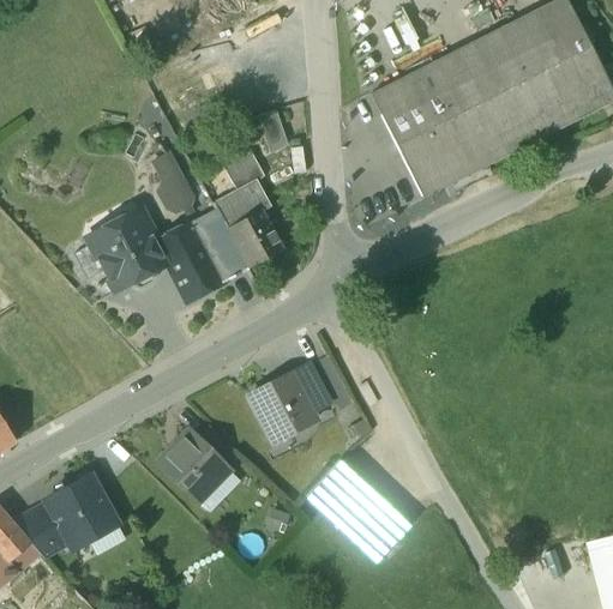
[(612,88),(568,0),(552,0),(436,59),(488,162),(612,98),(612,88)]
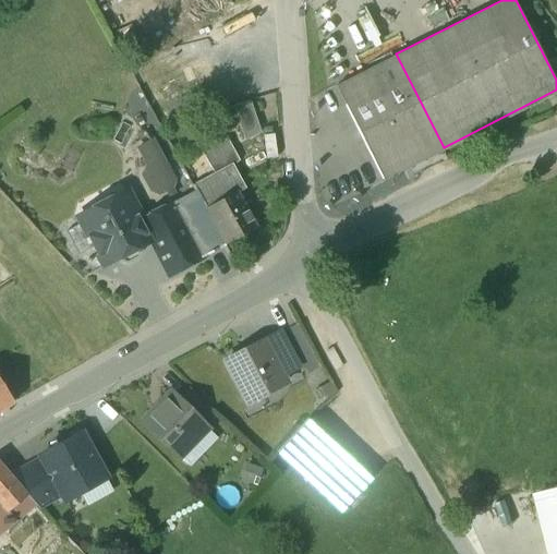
[(396,53),(337,84),(385,177),(444,147),(396,53)]
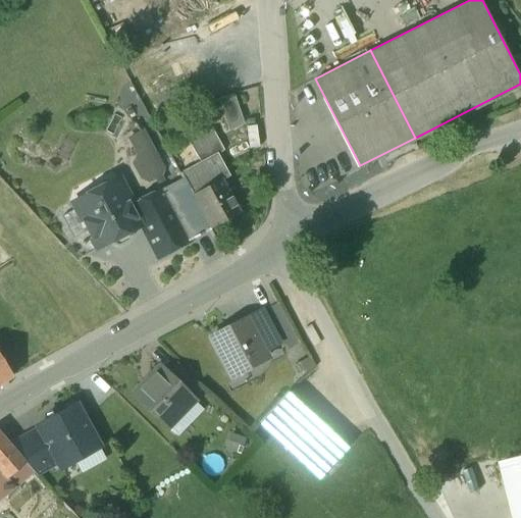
[(235,92),(219,96),(229,127),(245,120),(235,92)]
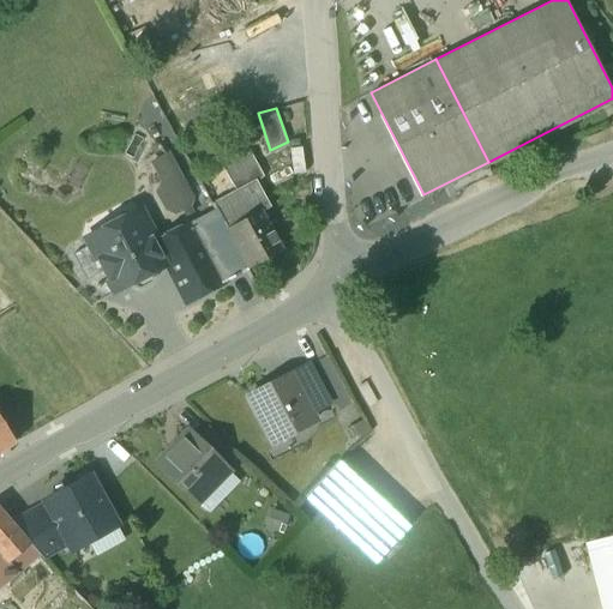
[(251,149),(223,164),(236,187),(257,176),(257,178),(264,174),(251,149)]
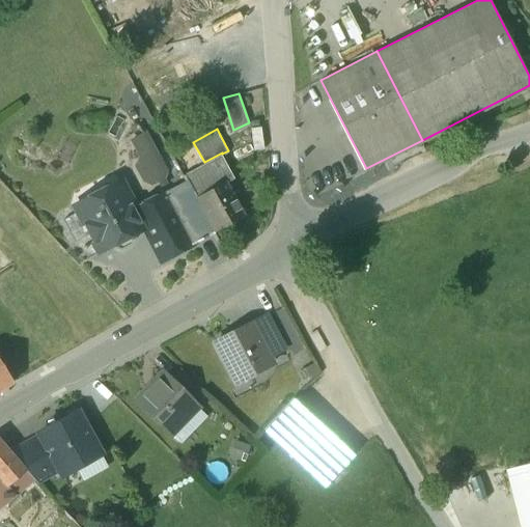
[(204,162),(184,173),(216,229),(246,214),(227,181),(234,176),(222,154),(222,153),(204,162)]
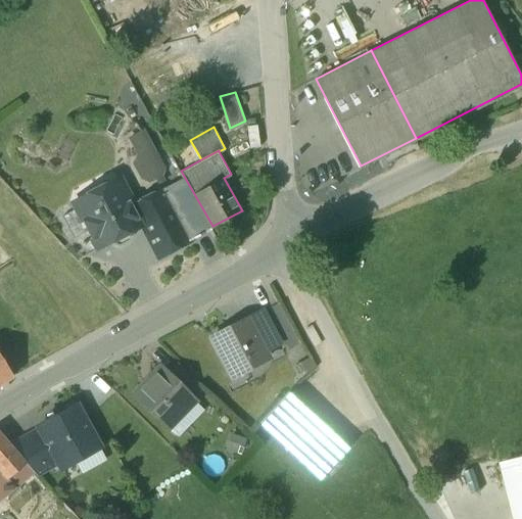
[(212,226),(181,171),(161,181),(192,238),(212,226)]
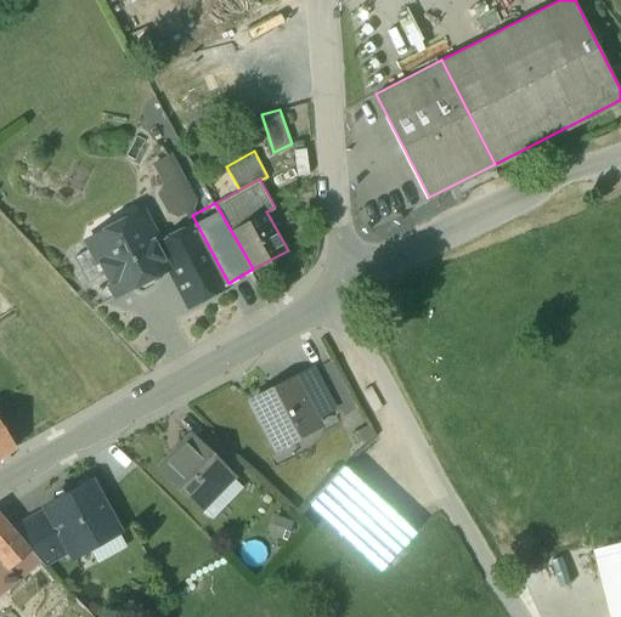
[(229,283),(192,215),(156,235),(171,264),(192,303),(229,283)]
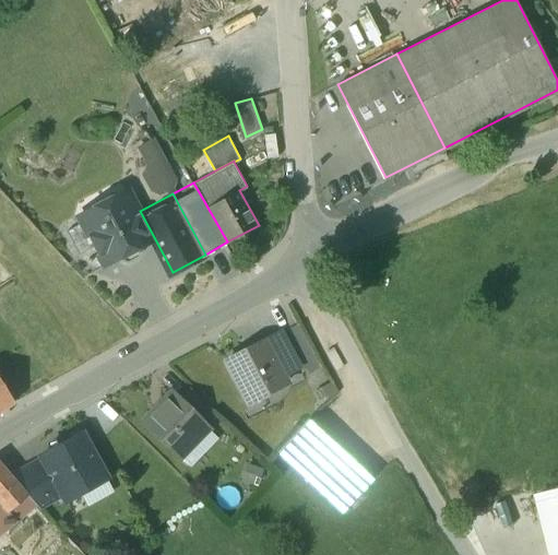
[(130,195),(110,205),(99,202),(91,208),(87,217),(83,220),(95,243),(106,262),(154,237),(140,211),(130,195)]
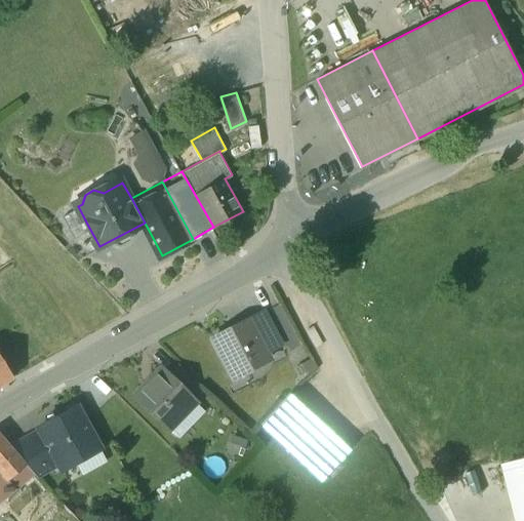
[(13,198),(5,206),(13,214),(22,206),(13,198)]
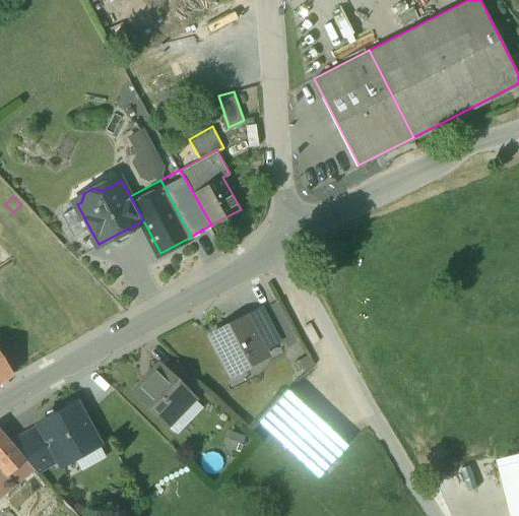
[(88,226),(77,204),(63,212),(74,234),(88,226)]
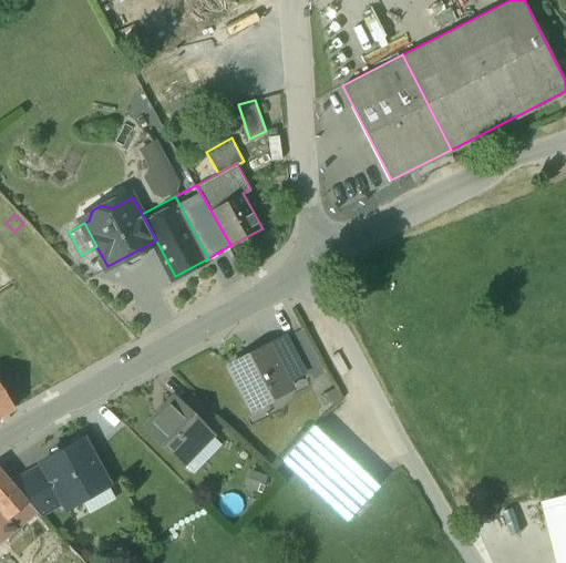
[(27,227),(18,235),(26,244),(34,236),(27,227)]
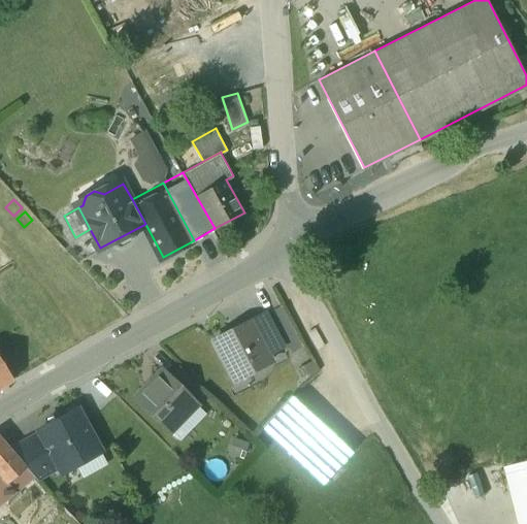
[(249,321),(213,338),(234,379),(272,359),(268,352),(283,344),(266,312),(249,320),(249,321)]
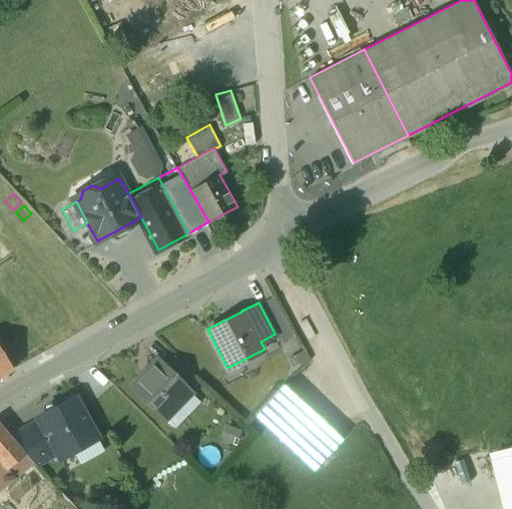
[(0,375),(13,367),(0,346),(0,375)]
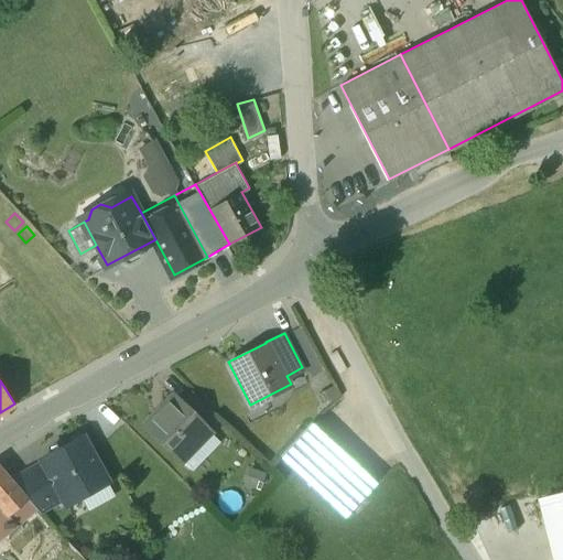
[(216,411),(193,388),(181,400),(204,423),(216,411)]
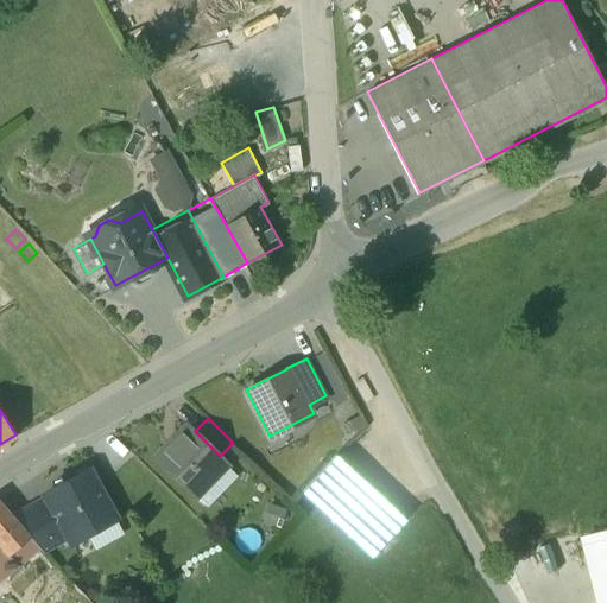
[(195,431),(188,425),(158,456),(196,493),(226,462),(220,456),(195,431)]
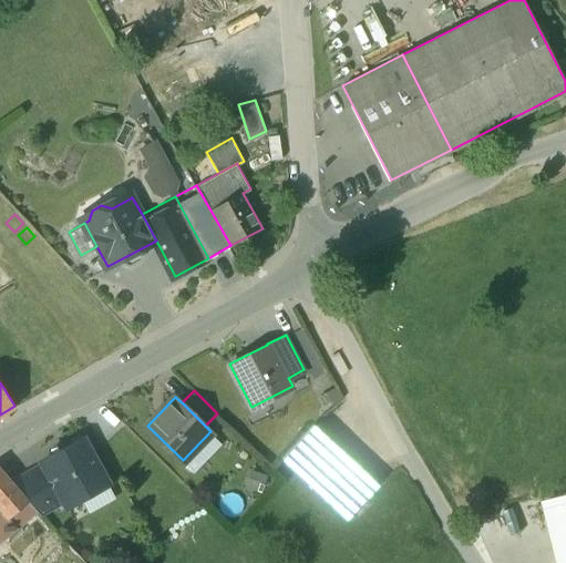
[(316,420),(306,432),(370,491),(381,479),(316,420)]
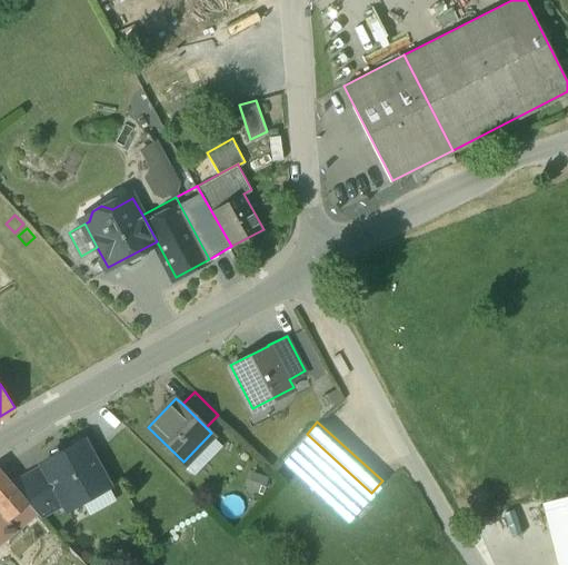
[(371,493),(307,434),(286,456),(351,516),(371,493)]
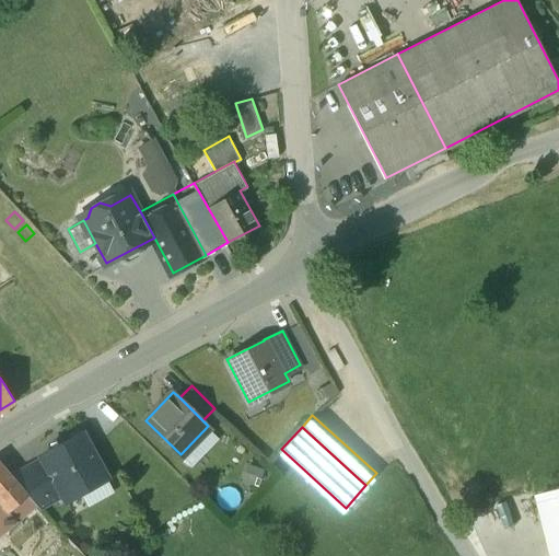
[(71,440),(43,455),(45,459),(62,490),(65,494),(80,486),(82,489),(106,476),(89,444),(90,438),(86,431),(79,429),(73,433),(71,440)]
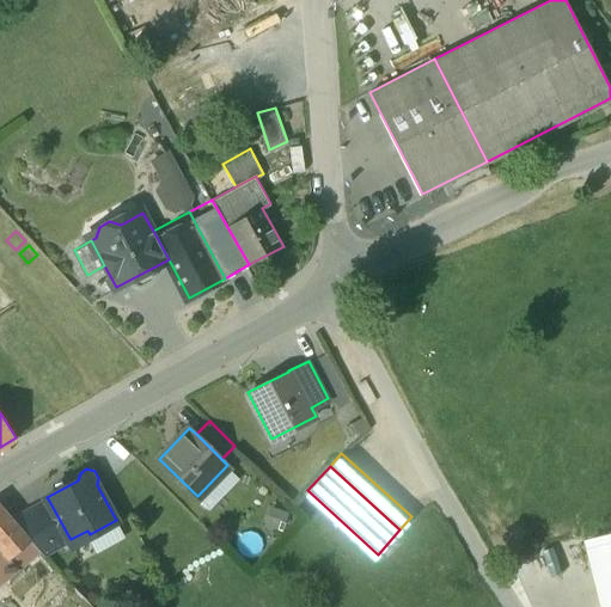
[(49,501),(14,520),(42,551),(68,535),(49,501)]
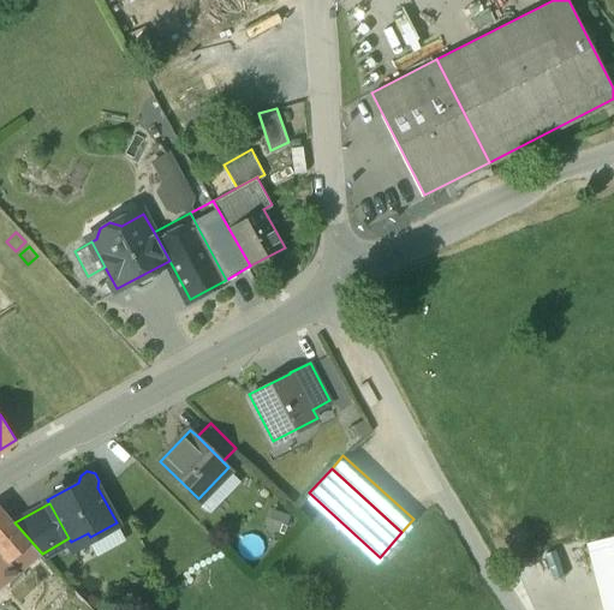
[(273,504),(263,528),(284,537),(293,513),(273,504)]
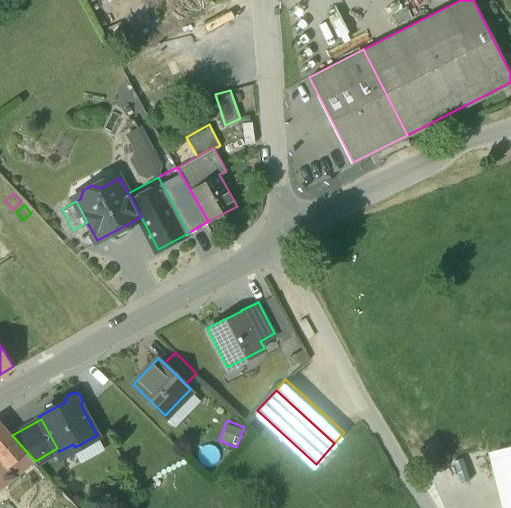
[(12,435),(0,422),(0,458),(1,459),(8,467),(8,466),(25,450),(12,435)]
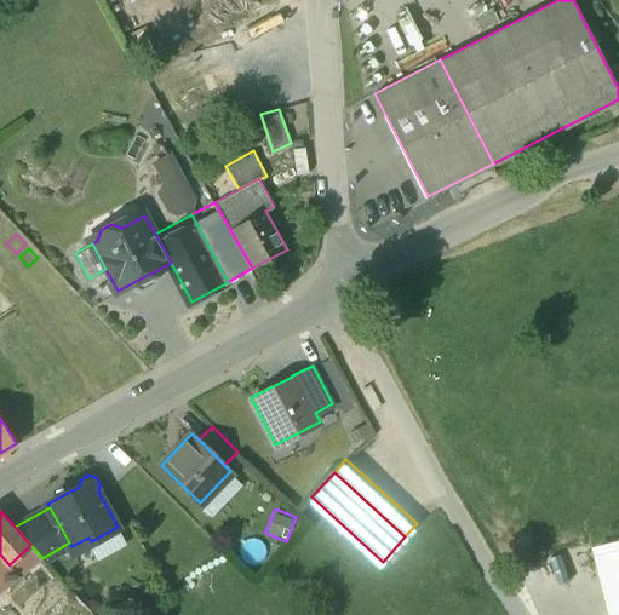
[(618,541),(592,549),(608,614),(618,614),(618,541)]
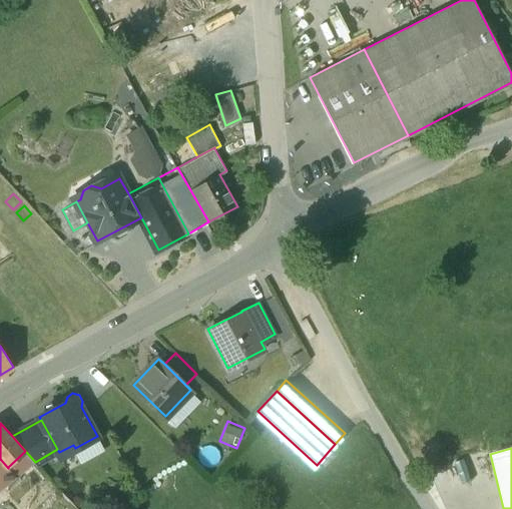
[(8,468),(1,460),(0,460),(0,487),(16,475),(8,467),(8,468)]
